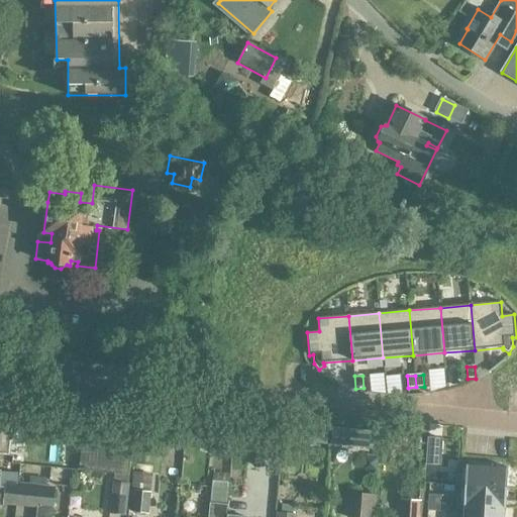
[(136,412),(91,408),(89,424),(121,427),(121,434),(85,430),(81,430),(77,470),(129,476),(133,435),(136,412)]
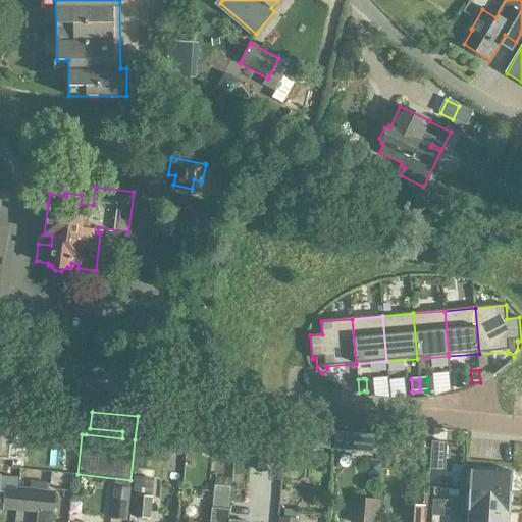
[(0,458),(10,460),(13,426),(0,424),(0,458)]
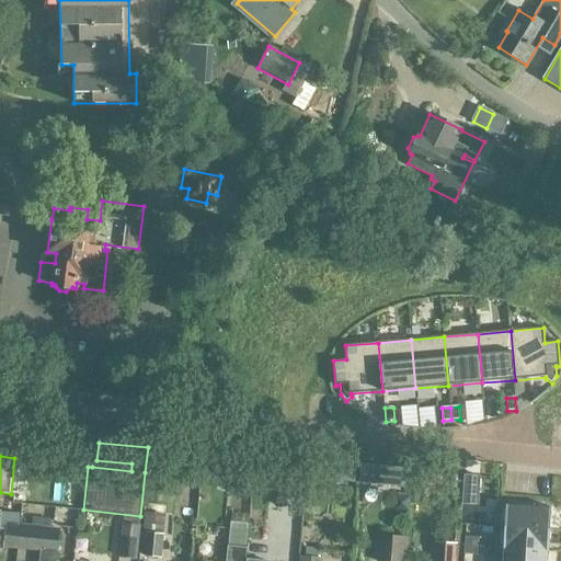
[(405,468),(361,464),(358,484),(404,489),(405,468)]
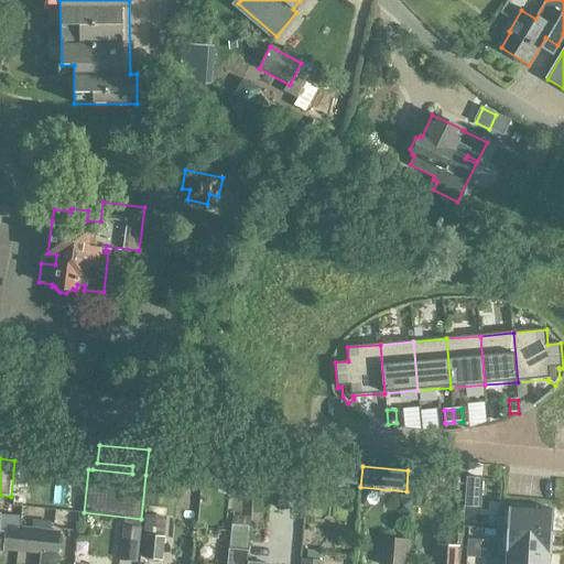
[(301,513),(304,476),(280,473),(277,510),(301,513)]
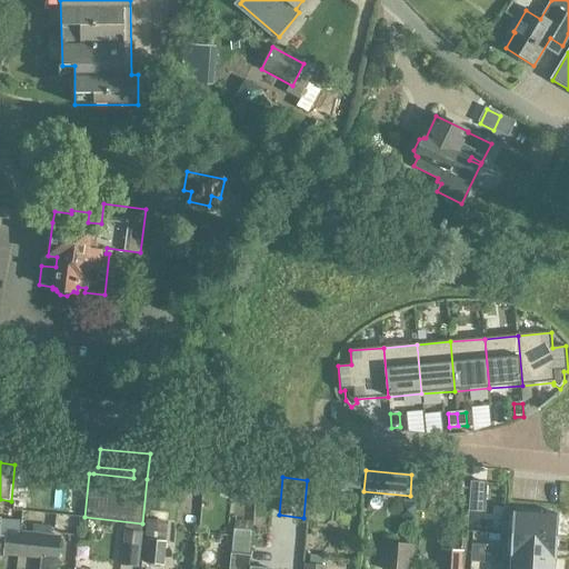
[(486,486),(470,485),(469,512),(483,513),(486,486)]
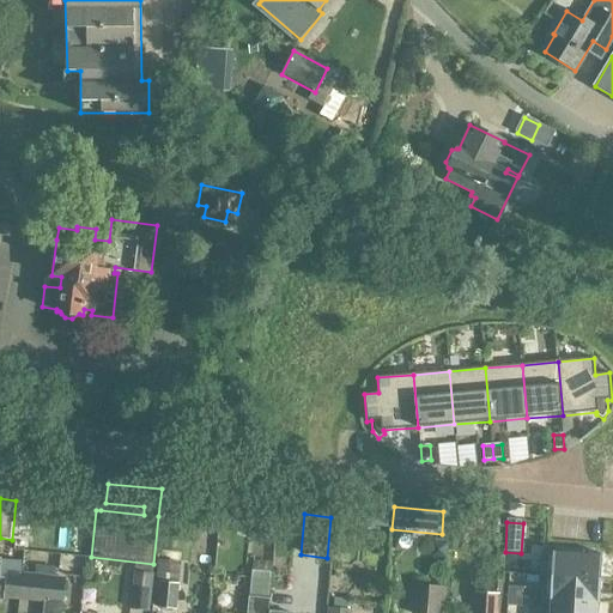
[(541,576),(599,580),(601,556),(542,551),(541,576)]
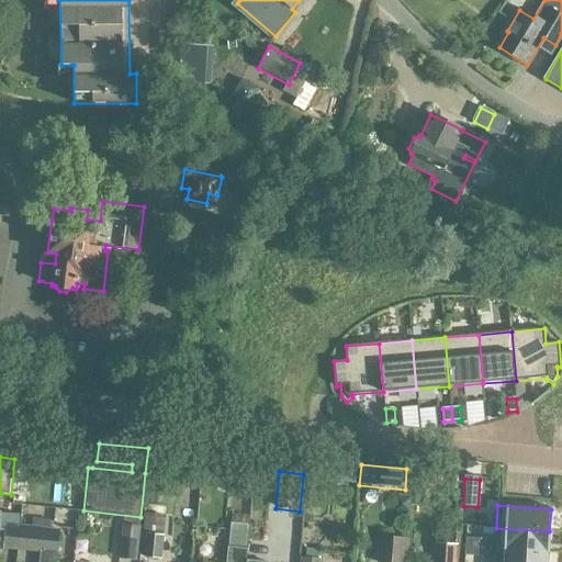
[(144,514),(142,535),(147,535),(163,536),(165,515),(144,514)]
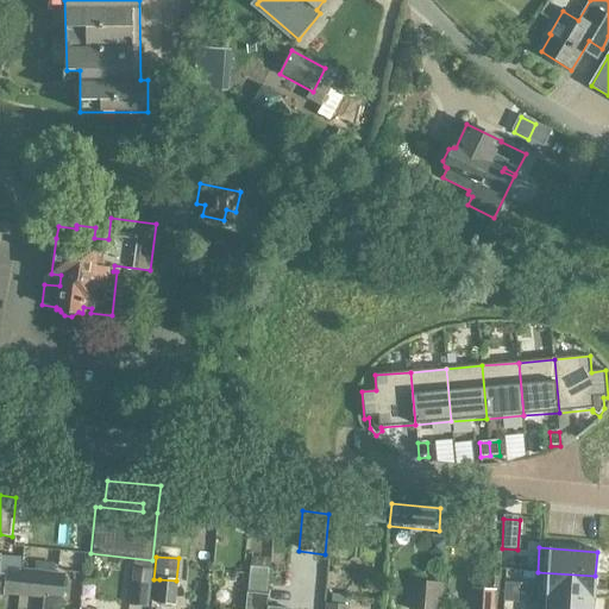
[(24,571),(22,596),(44,597),(43,608),(61,608),(64,575),(52,573),(52,565),(36,564),(35,572),(24,571)]
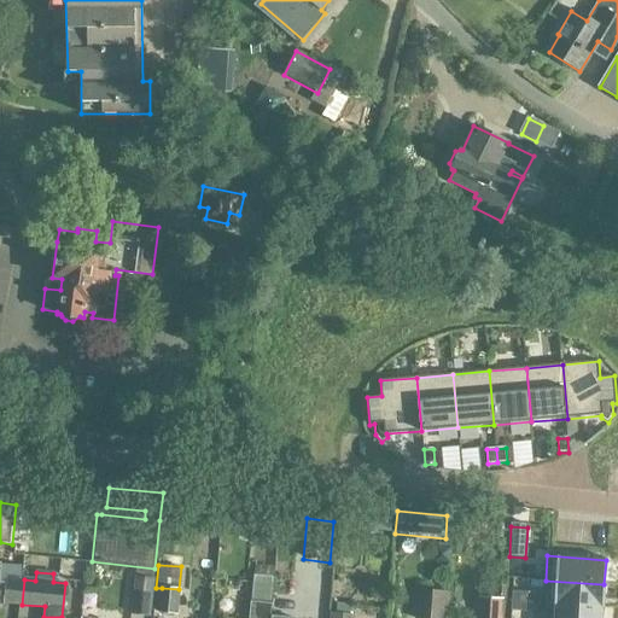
[(254,576),(249,617),(269,617),(274,577),(254,576)]
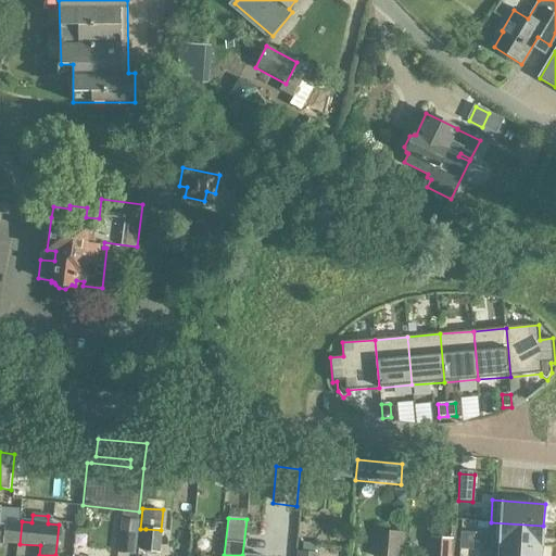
[(122,519),(118,554),(136,555),(139,520),(122,519)]
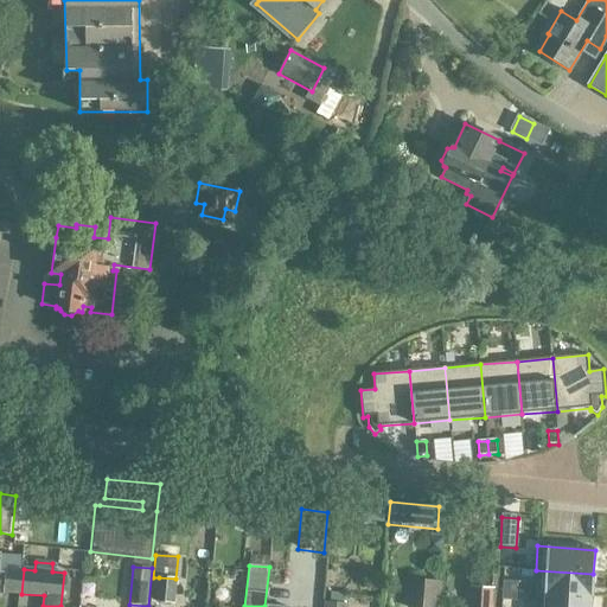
[(7,568),(5,592),(21,594),(24,569),(7,568)]
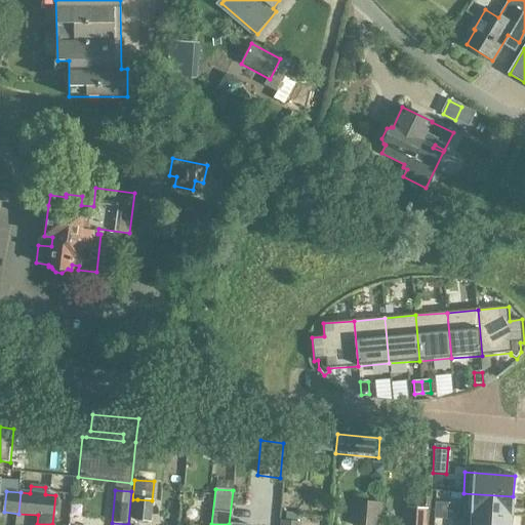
[(463,493),(462,513),(512,516),(513,496),(463,493)]
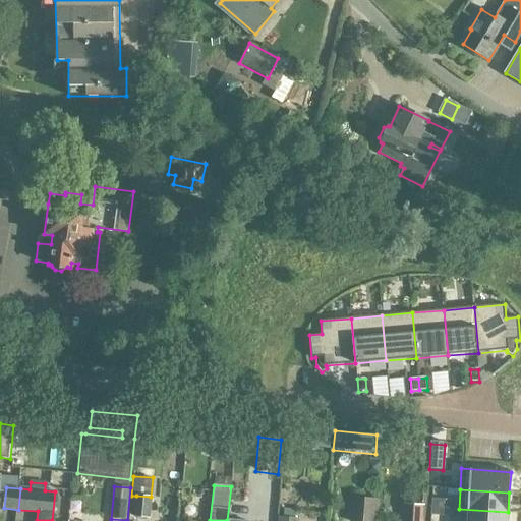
[(149,517),(151,497),(136,496),(134,516),(149,517)]
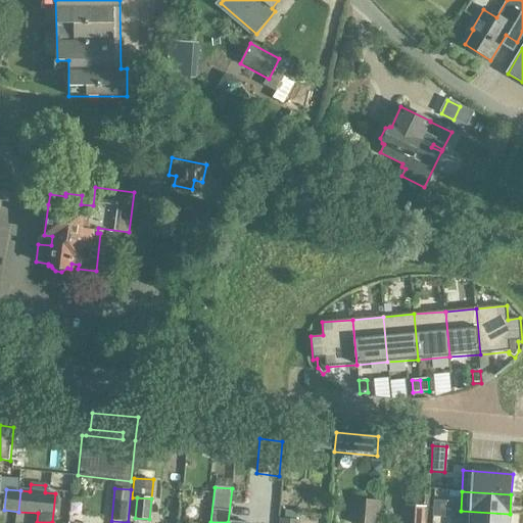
[(376,522),(378,502),(353,500),(351,522),(376,522)]
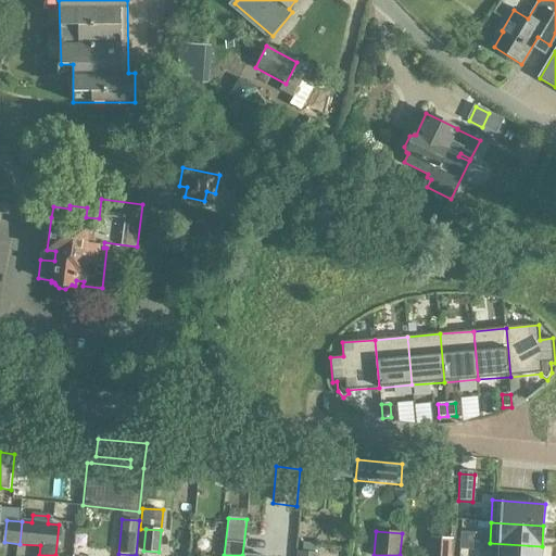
[(460,532),(460,541),(474,542),(475,533),(460,532)]
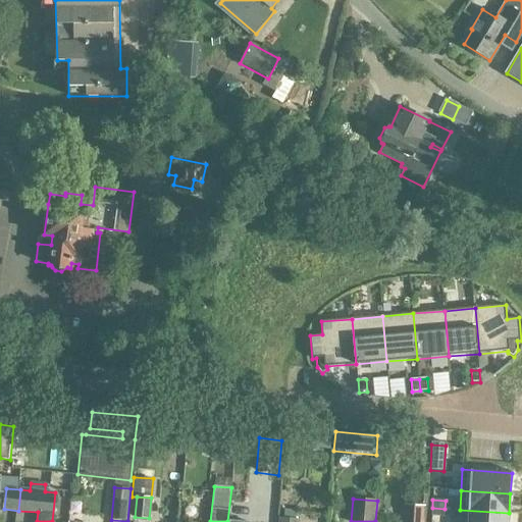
[(405,506),(403,521),(422,521),(423,507),(405,506)]
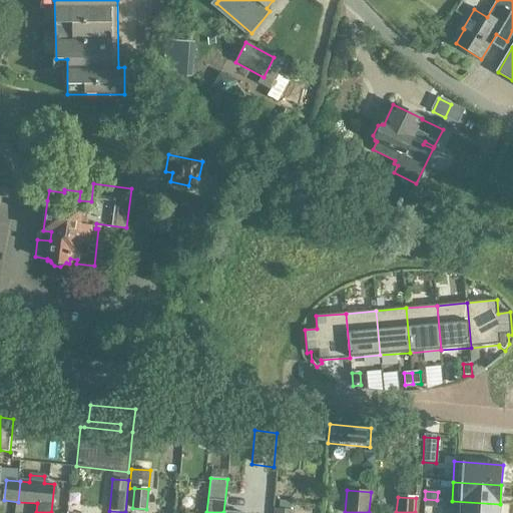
[(437,508),(437,500),(425,499),(424,507),(437,508)]
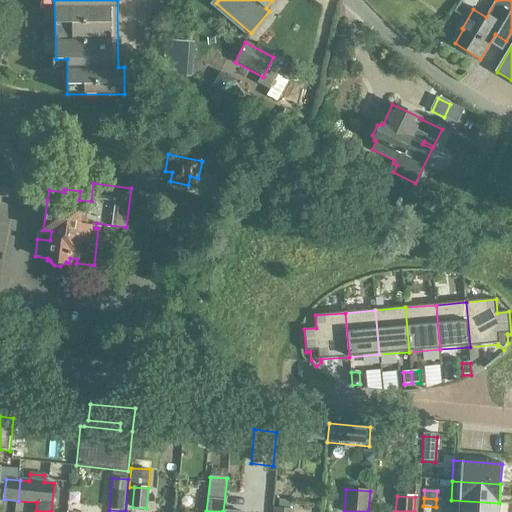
[(498,511),(499,503),(451,500),(450,511),(498,511)]
